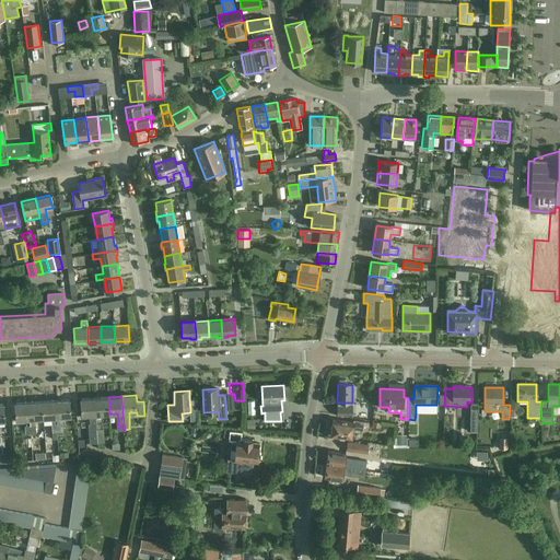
[(101,415),(109,413),(108,397),(94,398),(95,415),(96,421),(96,430),(97,443),(105,442),(104,429),(103,429),(102,421),(101,415)]
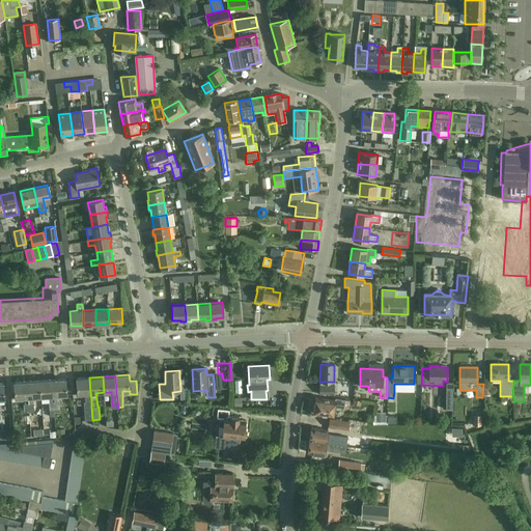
[(78,394),(90,393),(89,378),(77,379),(78,394)]
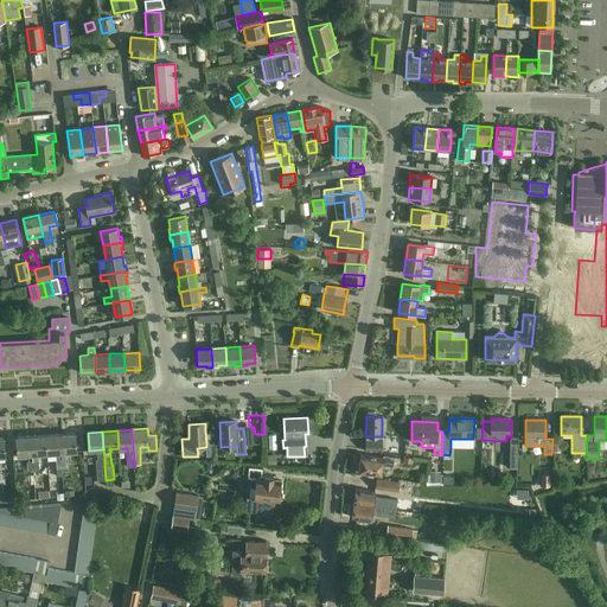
[(61,434),(62,453),(77,452),(76,433),(61,434)]
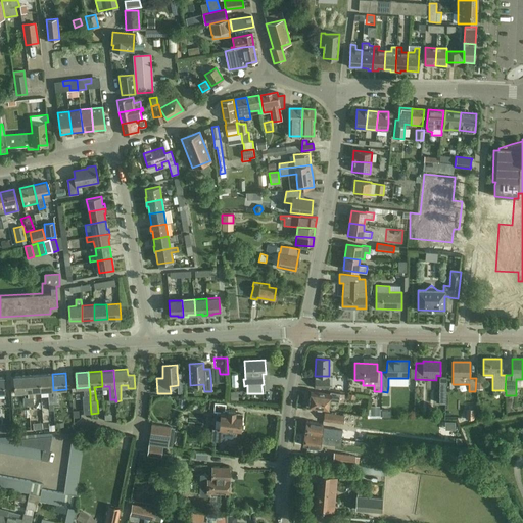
[(54,396),(53,390),(52,374),(40,375),(41,391),(49,390),(49,396),(50,403),(54,403),(54,396)]
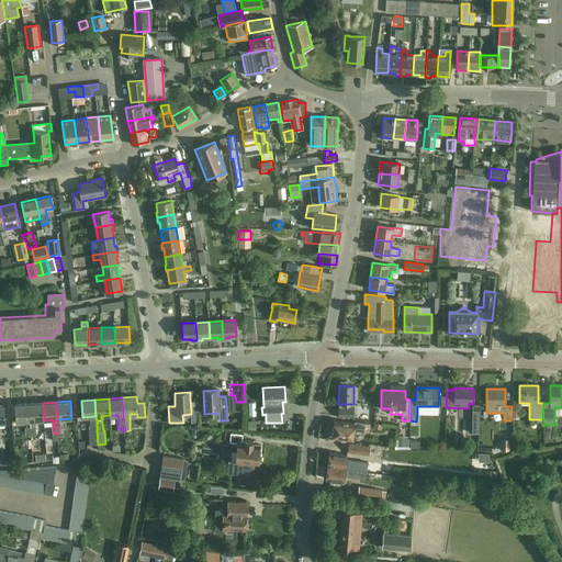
[(35,420),(44,420),(43,403),(29,404),(31,420),(31,436),(36,435),(36,427),(35,420)]
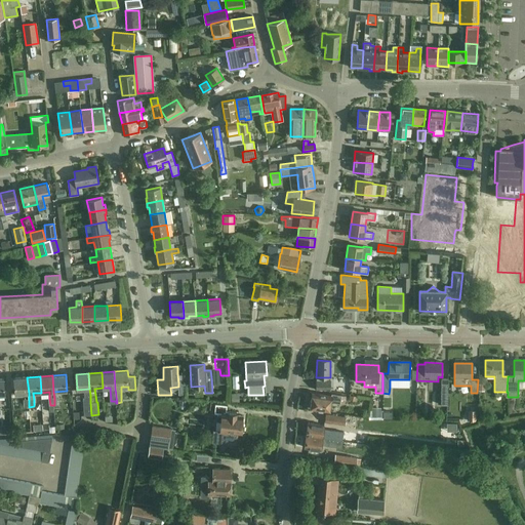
[(15,394),(29,393),(27,377),(14,378),(15,394)]
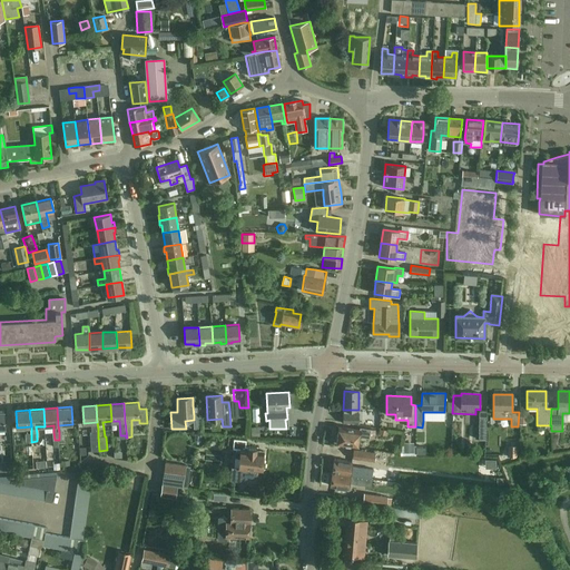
[(357,424),(359,414),(343,414),(343,423),(357,424)]
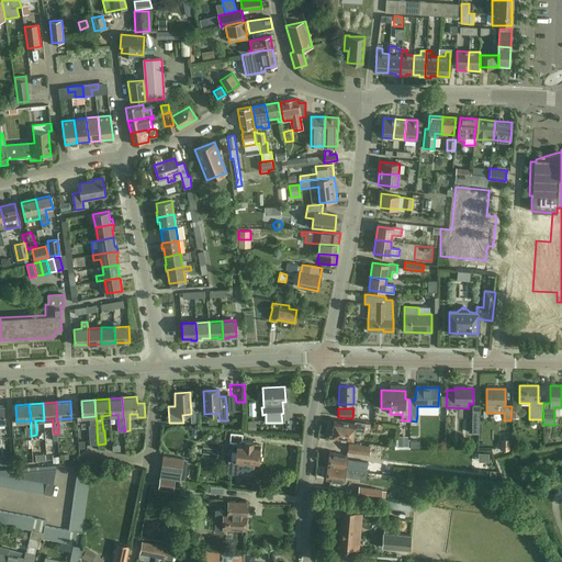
[(363,433),(364,424),(355,423),(353,425),(334,422),(330,438),(352,441),(353,431),(363,433)]
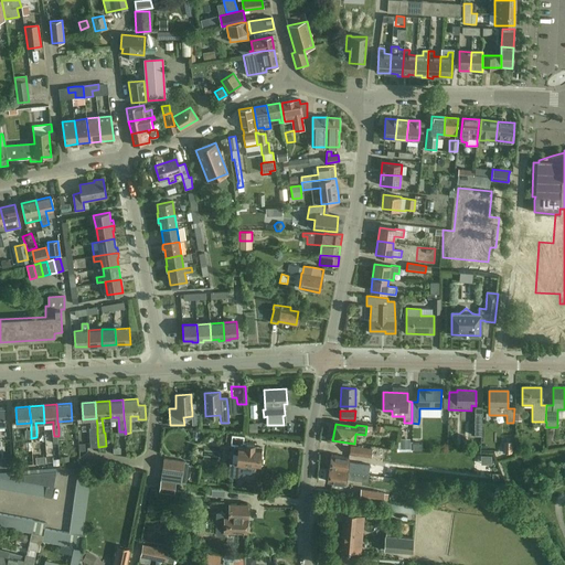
[(254,444),(243,443),(244,436),(232,435),(231,445),(234,446),(233,451),(235,454),(237,454),(237,464),(230,464),(228,475),(254,476),(255,469),(255,466),(258,466),(258,465),(262,462),(262,458),(259,456),(260,447),(254,447),(254,444)]
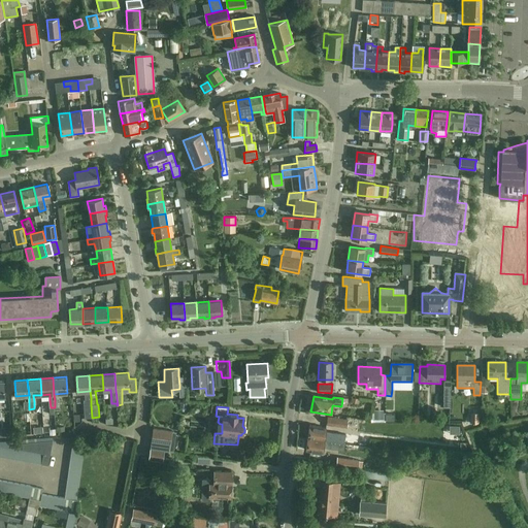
[(335,417),(357,419),(357,410),(336,408),(335,417)]
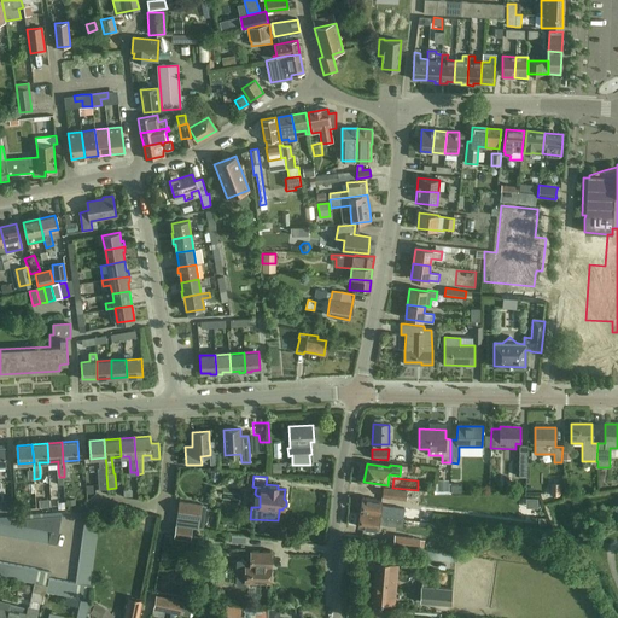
[(448,481),(437,481),(437,490),(448,490),(448,481)]
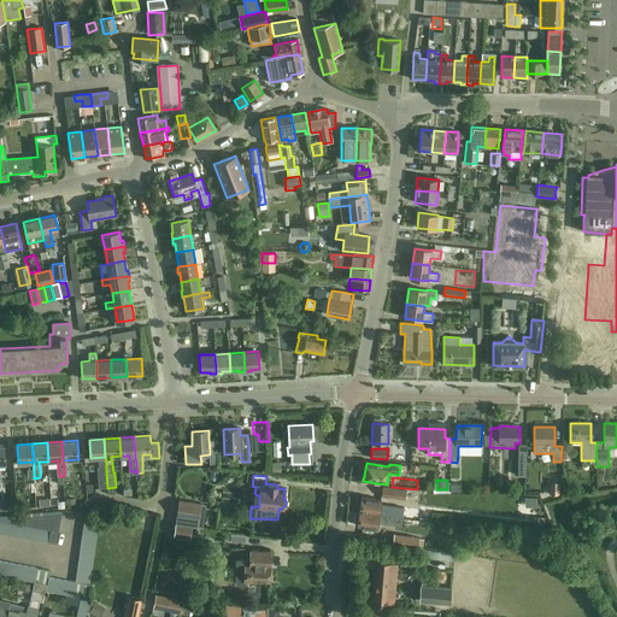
[(382,487),(381,497),(405,500),(406,491),(382,487)]
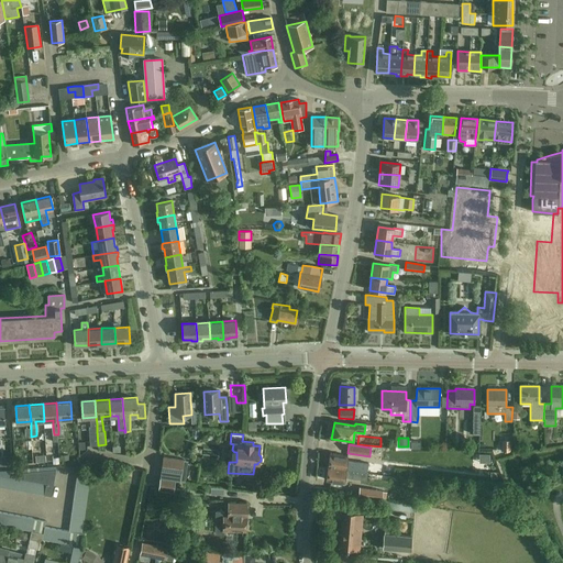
[(346,460),(348,456),(330,454),(328,466),(367,473),(368,463),(346,460)]
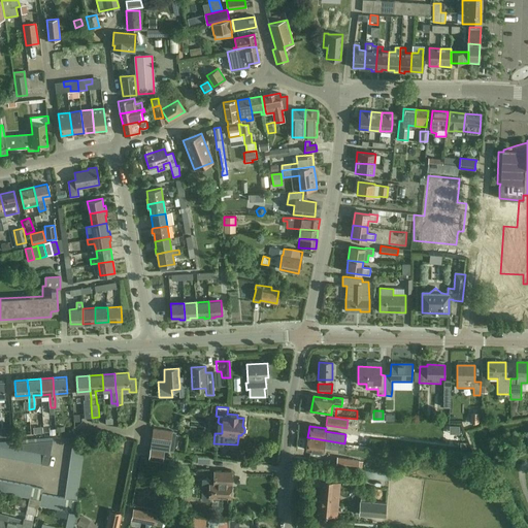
[(150,448),(164,450),(169,451),(170,442),(172,431),(153,428),(150,448)]
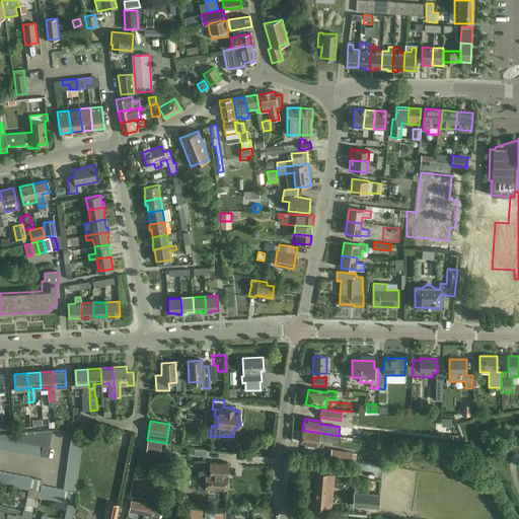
[(338,443),(339,436),(302,430),(300,443),(316,445),(317,440),(338,443)]
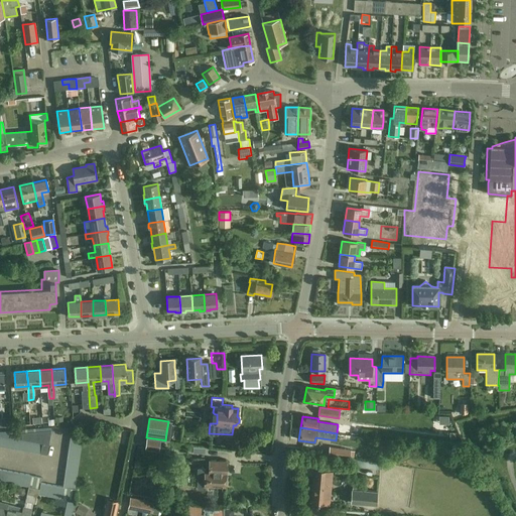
[(36,436),(35,442),(37,442),(42,443),(48,444),(49,438),(36,436)]
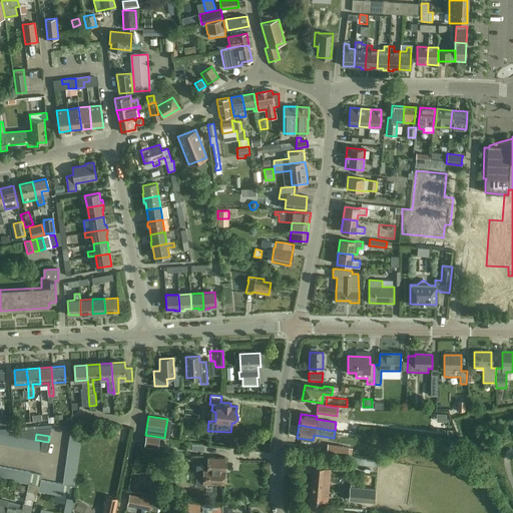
[(158,447),(159,437),(145,435),(144,445),(158,447)]
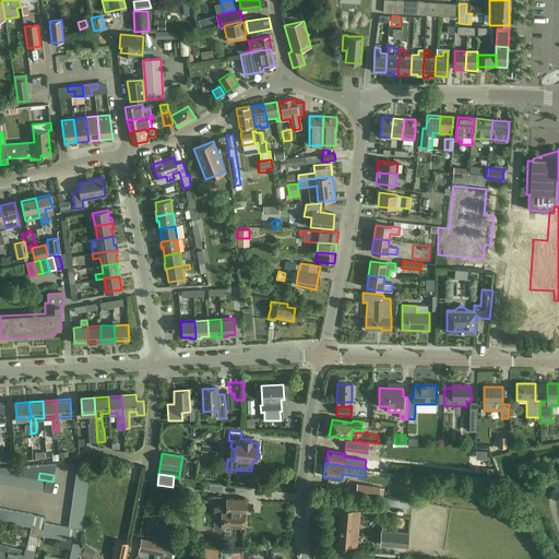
[(380,487),(357,484),(356,492),(379,496),(380,487)]
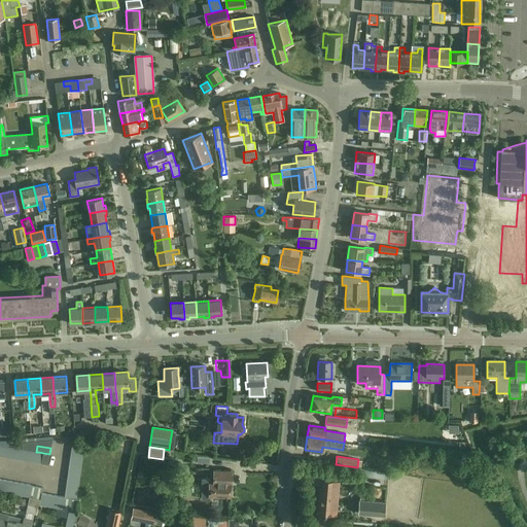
[(231,496),(232,470),(213,469),(213,482),(210,482),(210,478),(202,478),(202,499),(209,500),(209,496),(231,496)]
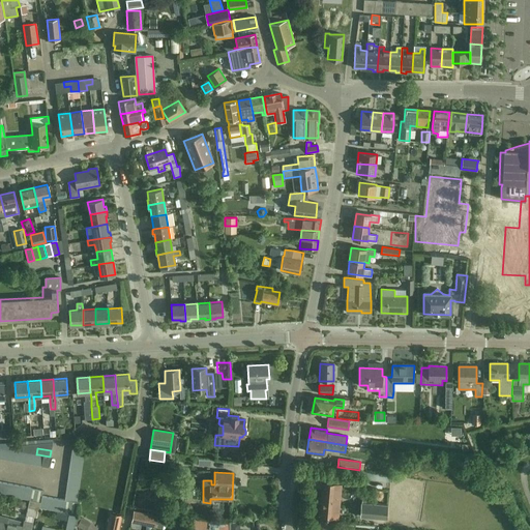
[(390,475),(364,472),(363,478),(389,482),(390,475)]
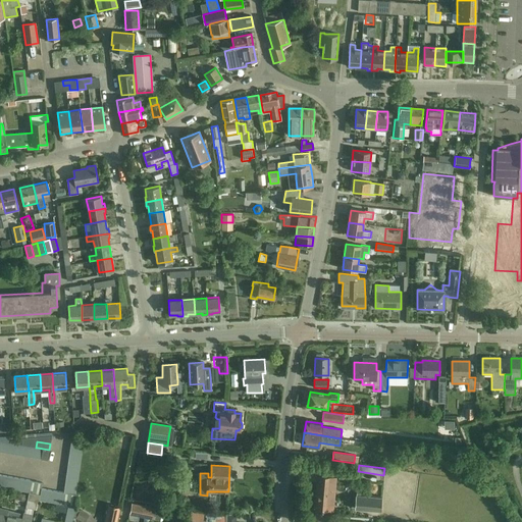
[(468,466),(466,478),(476,479),(478,467),(468,466)]
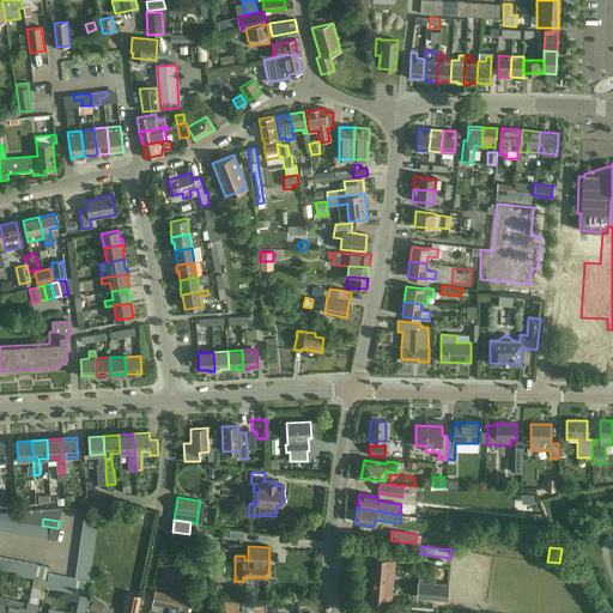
[(374,558),(370,599),(392,601),(395,560),(374,558)]
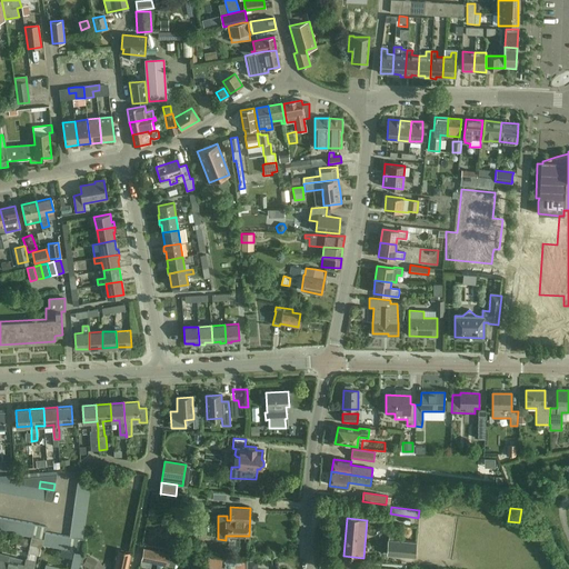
[(33,523),(31,537),(32,537),(32,538),(37,539),(40,525),(33,523)]
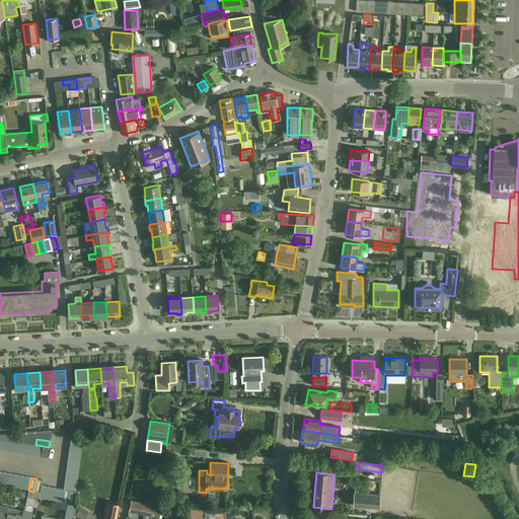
[(33,492),(38,493),(38,497),(39,498),(42,486),(43,480),(36,478),(33,492)]
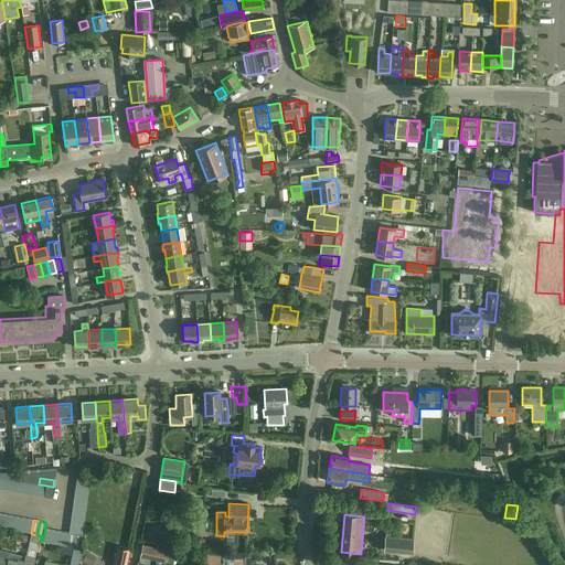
[(81,548),(84,528),(71,525),(70,534),(81,548)]
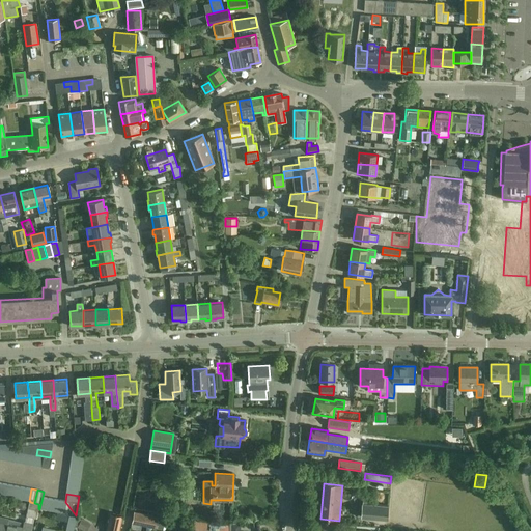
[(57,512),(76,515),(65,502),(60,501),(57,512)]
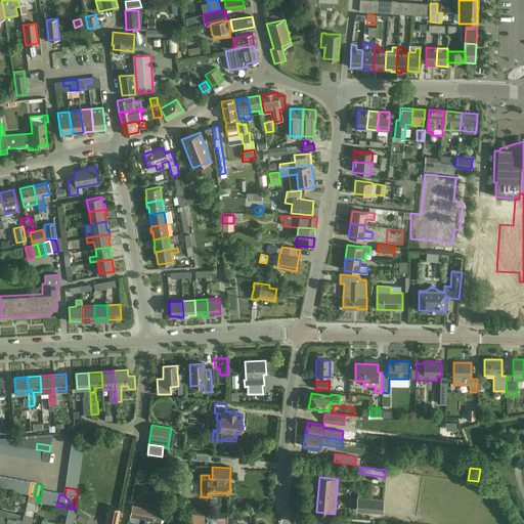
[(38,505),(38,501),(38,497),(34,496),(30,495),(26,510),(36,512),(38,505)]
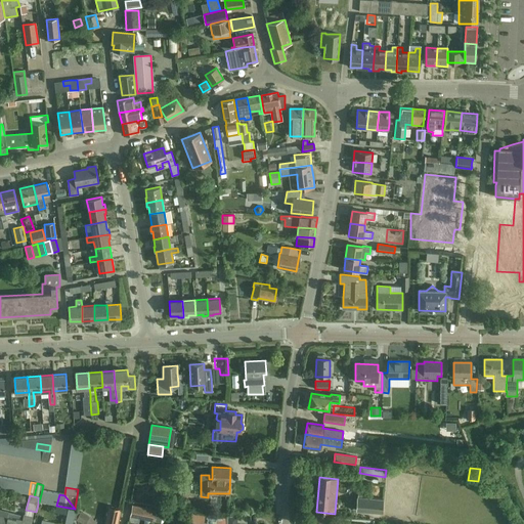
[(383,499),(357,497),(356,510),(382,512),(383,499)]
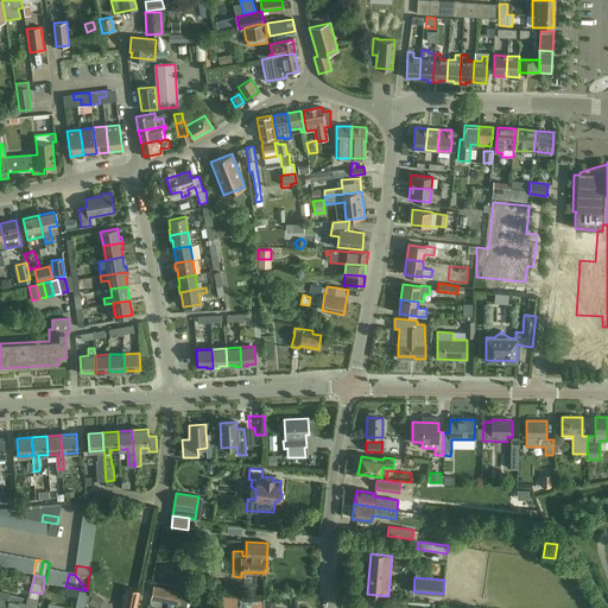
[(182,591),(153,586),(151,599),(179,605),(182,591)]
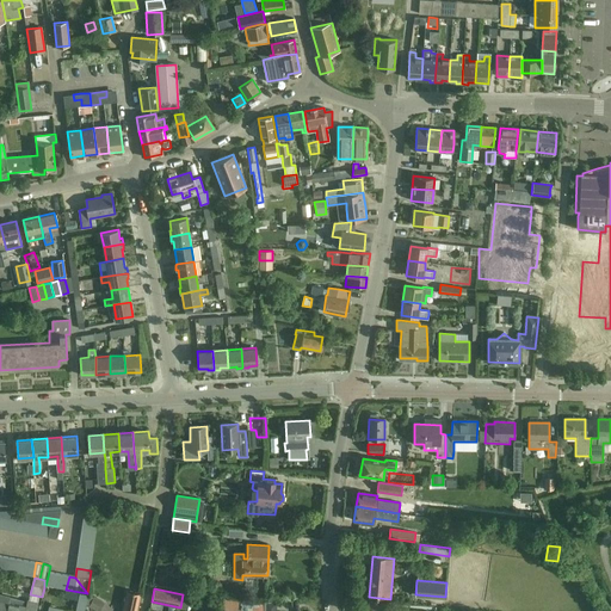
[(128,590),(123,610),(136,610),(141,592),(128,590)]
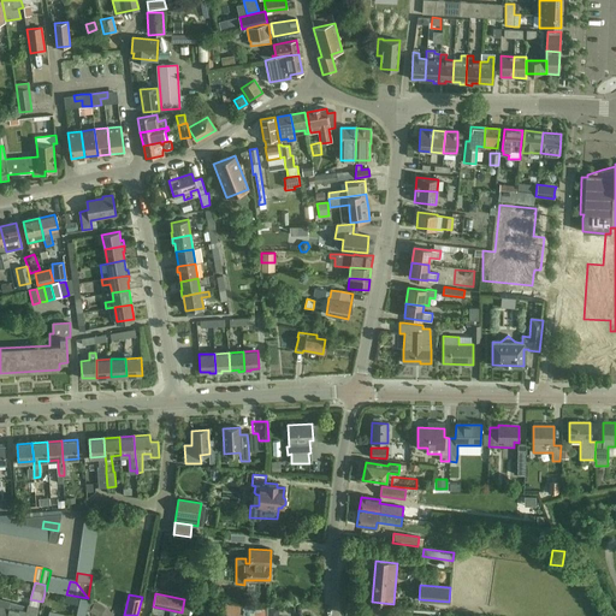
[(110,605),(111,598),(101,596),(100,603),(110,605)]
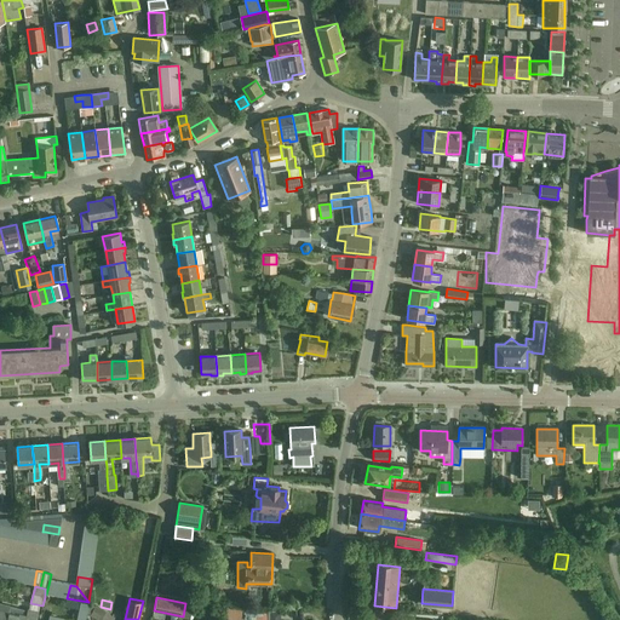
[(81,609),(79,619),(85,619),(89,603),(82,602),(81,609)]
